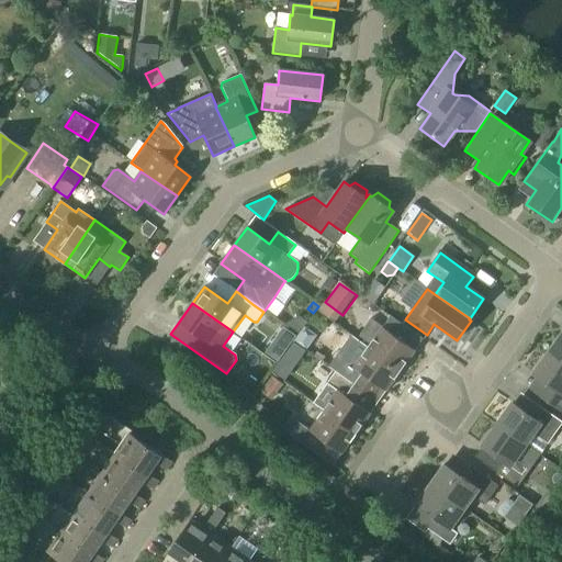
[(368,348),(401,371),(414,351),(398,339),(406,328),(390,316),(383,326),(370,317),(358,335),(371,345),(368,348)]
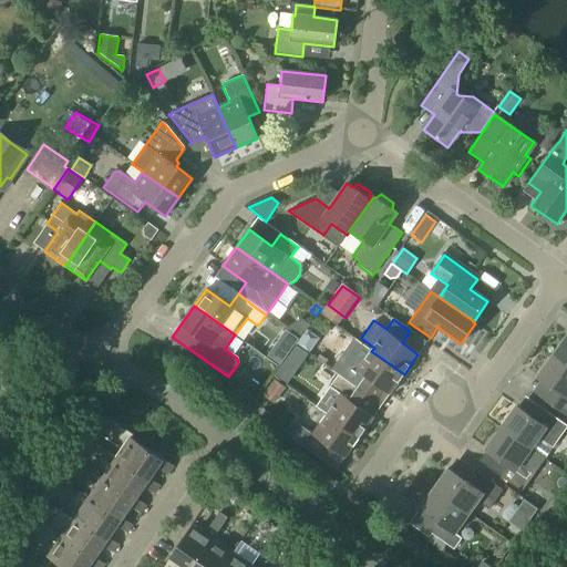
[(308,327),(300,320),(289,328),(300,336),(308,327)]
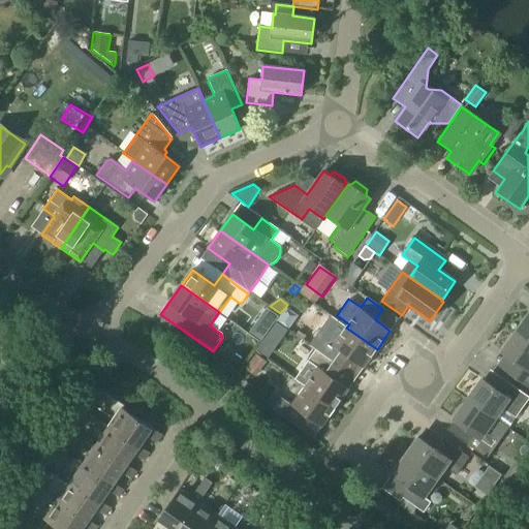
[(288,331),(299,316),(286,307),(276,321),(285,329),(288,331)]
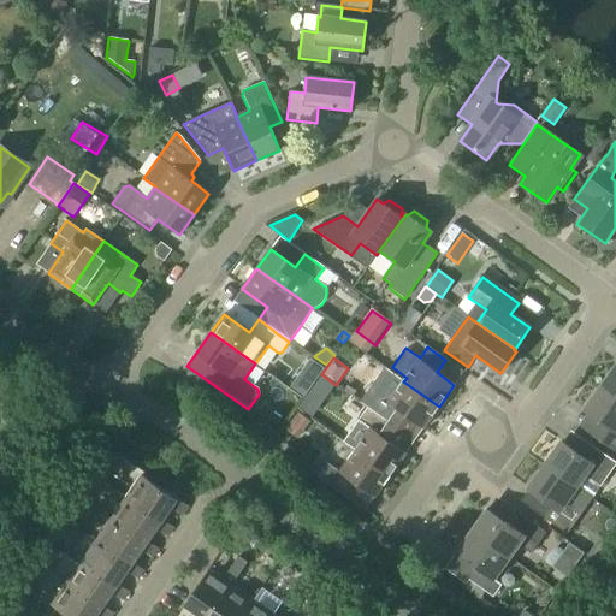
[(300,373),(314,383),(324,369),(309,360),(300,373)]
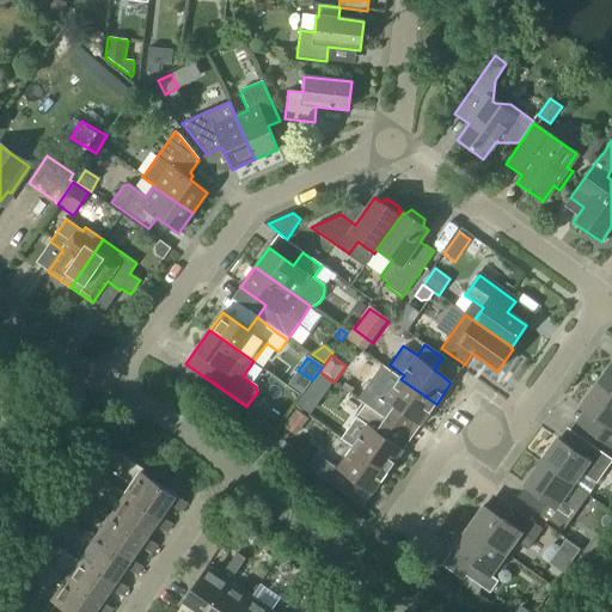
[(611,361),(595,385),(611,397),(611,361)]
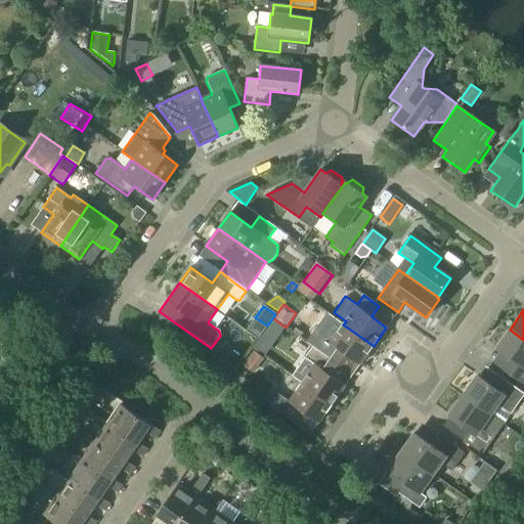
[(374,346),(343,324),(331,315),(322,328),(323,333),(333,340),(330,343),(320,337),(312,347),(346,370),(353,360),(359,365),(374,346)]
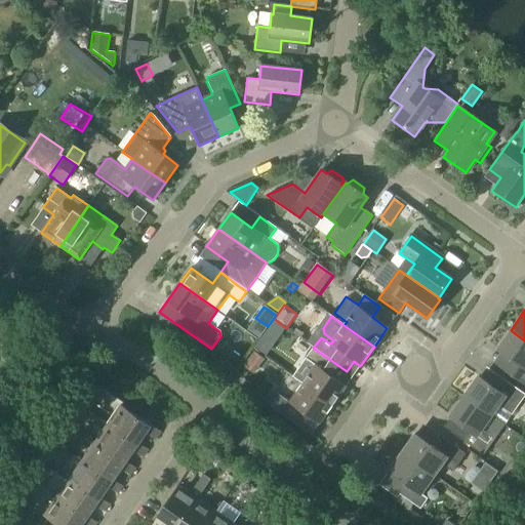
[(274,339),(283,326),(274,319),(265,332),(274,339)]
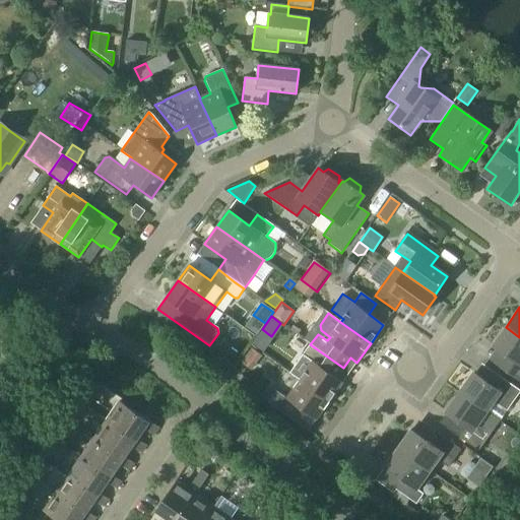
[(519,337),(506,327),(492,346),(511,361),(505,371),(519,381),(519,337)]
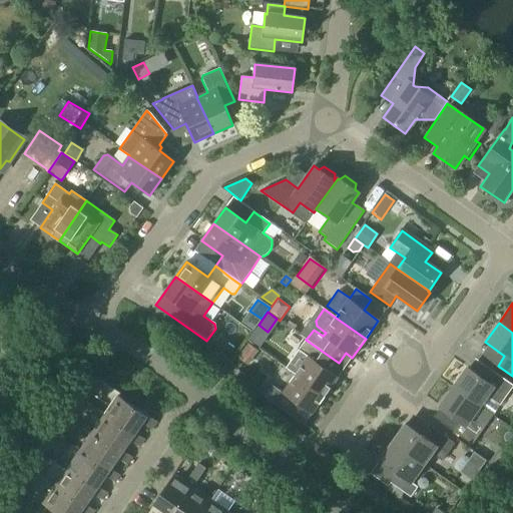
[(332,373),(339,363),(306,340),(298,351),(308,358),(296,375),(325,396),(338,378),(332,373)]
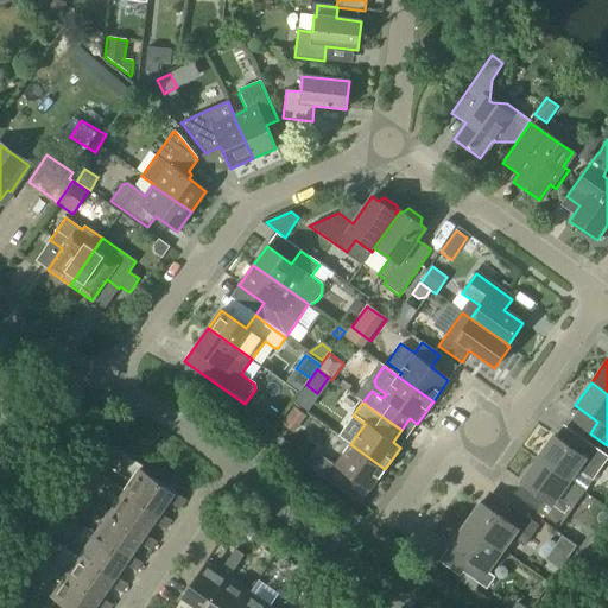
[(537,460),(568,482),(577,469),(591,481),(607,457),(584,441),(576,453),(553,436),(537,460)]
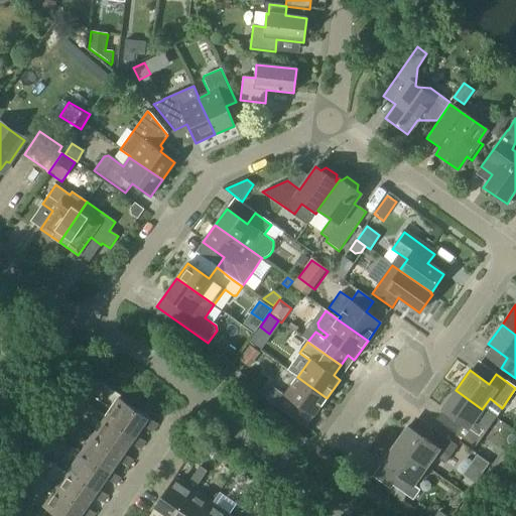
[(313,417),(327,398),(297,377),(284,395),(274,389),(266,400),(291,418),(298,407),(313,417)]
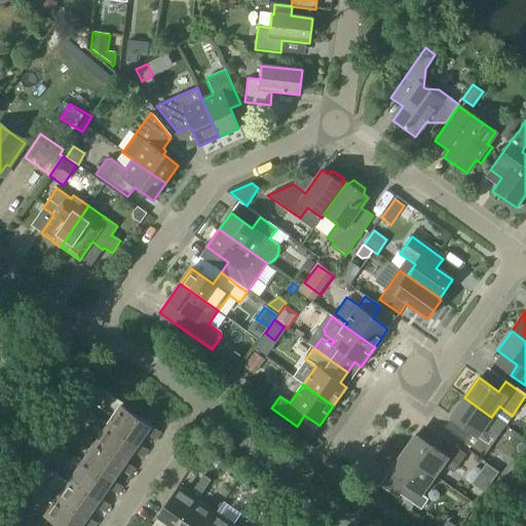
[(83,391),(81,389),(74,400),(77,401),(85,407),(92,397),(83,391)]
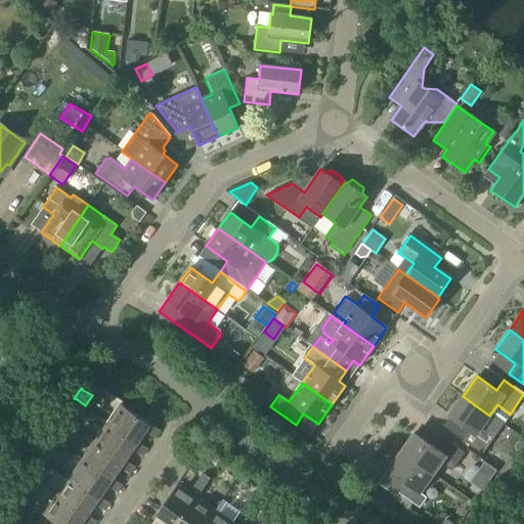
[(483,425),(489,416),(463,396),(448,417),(468,430),(462,440),(482,454),(496,435),(483,425)]
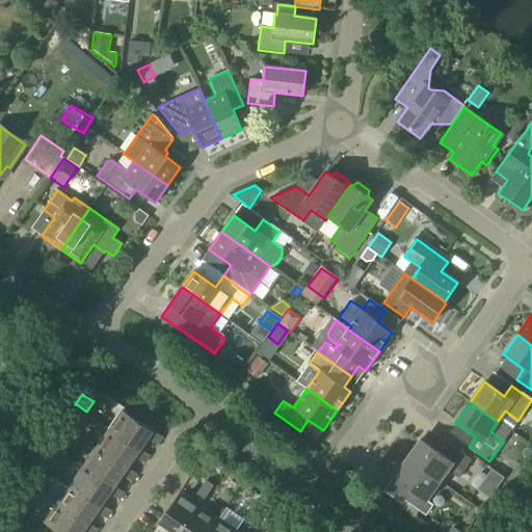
[(139,451),(140,450),(148,440),(158,446),(163,439),(153,431),(153,432),(124,411),(110,431),(139,451)]
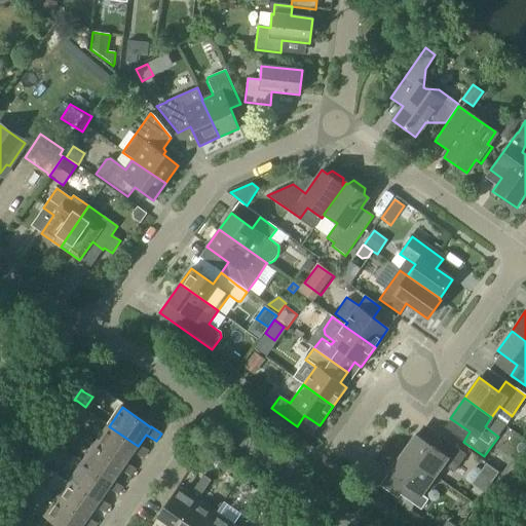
[(139,445),(138,446),(109,426),(97,445),(125,464),(126,463),(126,462),(134,452),(144,459),(149,452),(139,445)]
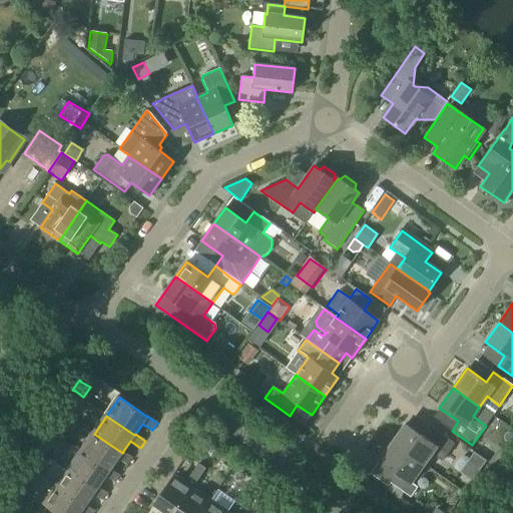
[(393,443),(424,465),(432,455),(442,462),(455,444),(428,425),(421,435),(406,424),(393,443)]
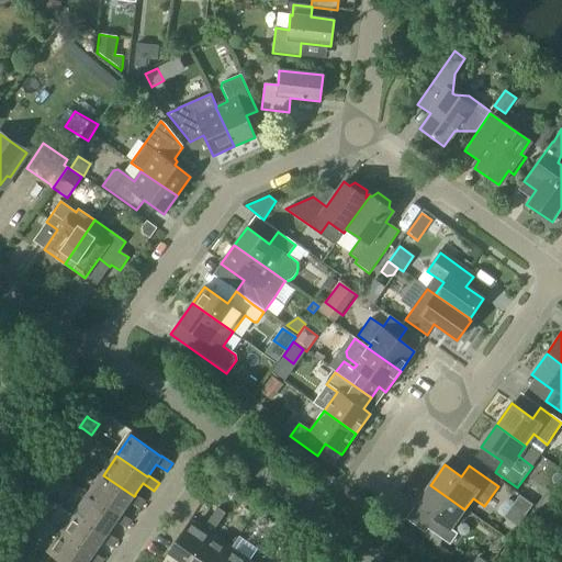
[(135,495),(134,496),(103,475),(90,495),(121,516),(122,514),(130,503),(139,510),(145,502),(135,495)]
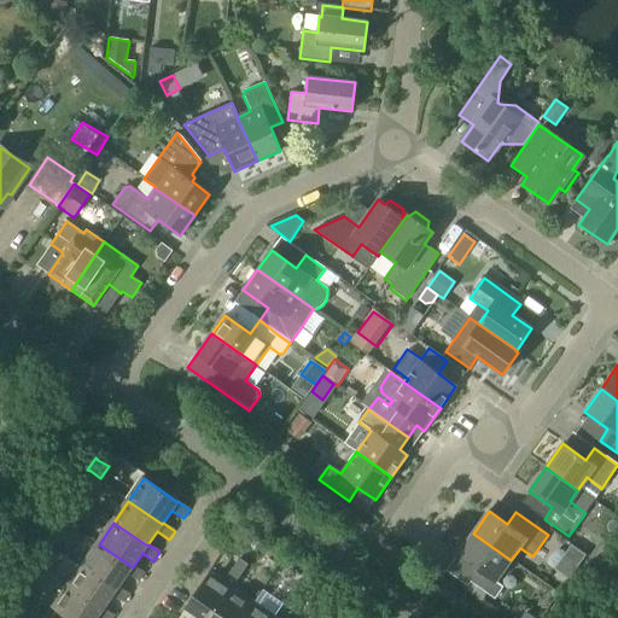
[(495,582),(511,560),(473,534),(456,555),(468,564),(460,576),(494,600),(503,588),(495,582)]
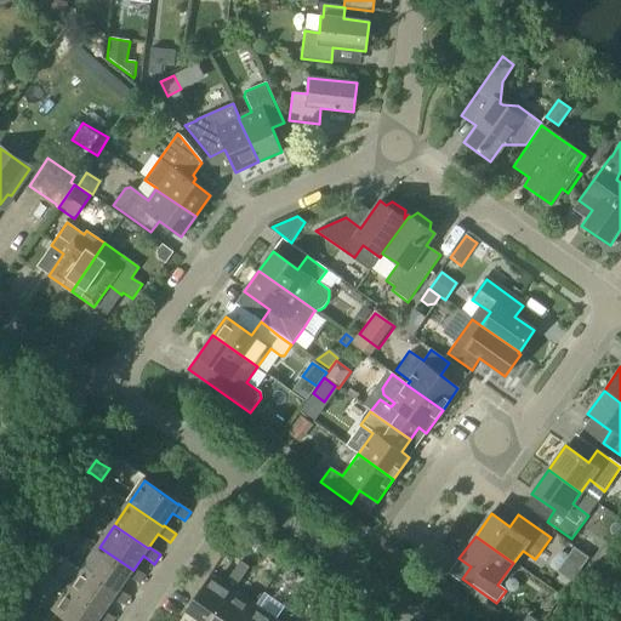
[(135,568),(134,570),(100,547),(85,567),(119,590),(127,577),(140,586),(146,576),(135,568)]
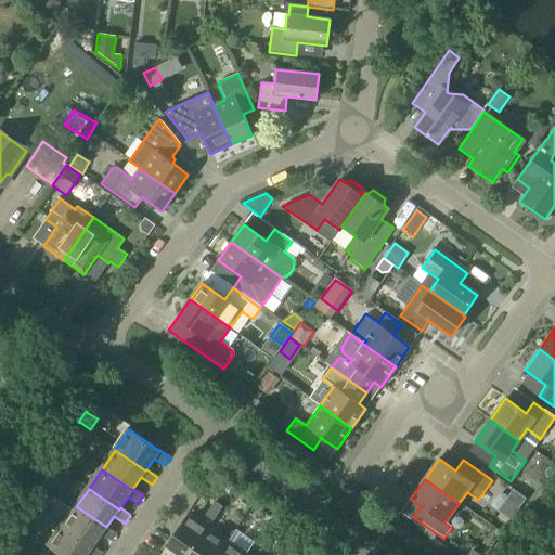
[(248,495),(239,516),(248,521),(258,501),(248,495)]
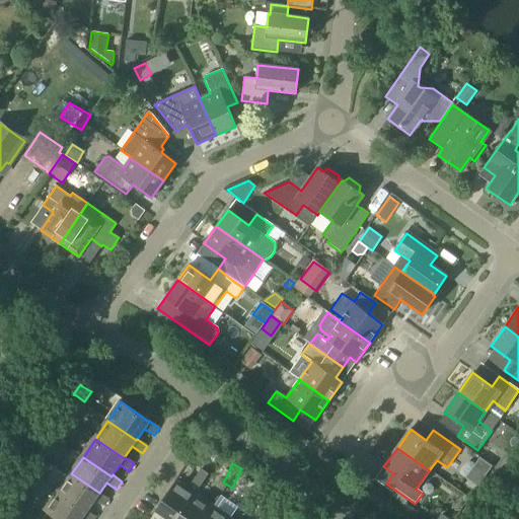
[(176,518),(195,493),(208,473),(201,468),(188,488),(175,479),(155,509),(168,518),(167,518),(176,518)]
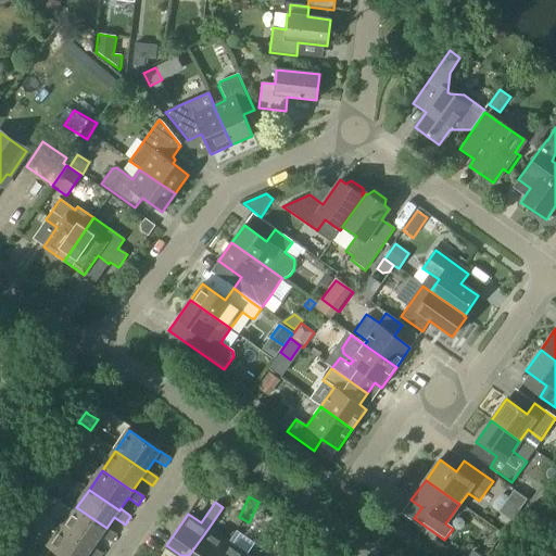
[(117,535),(106,528),(76,507),(63,527),(93,547),(101,536),(112,543),(117,535)]
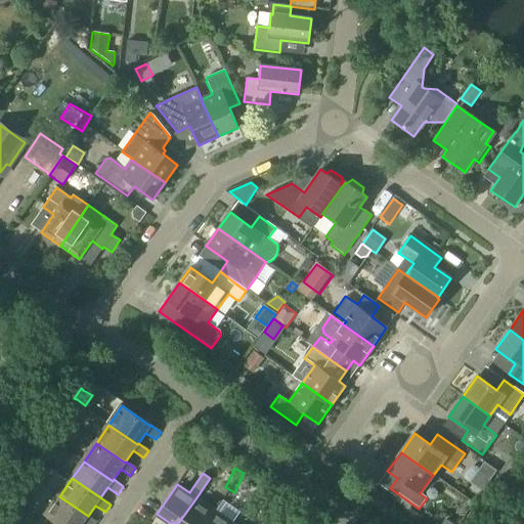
[(88,516),(59,496),(46,516),(57,523),(82,523),(83,523),(96,523),(97,522),(88,516)]
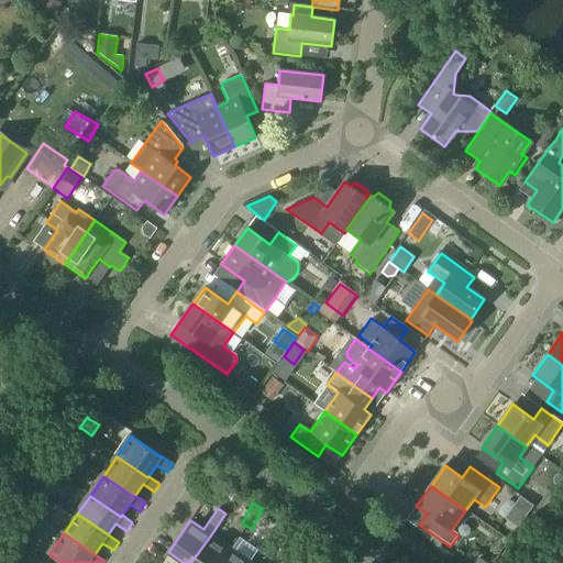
[(220,562),(231,548),(211,534),(191,562),(220,562)]
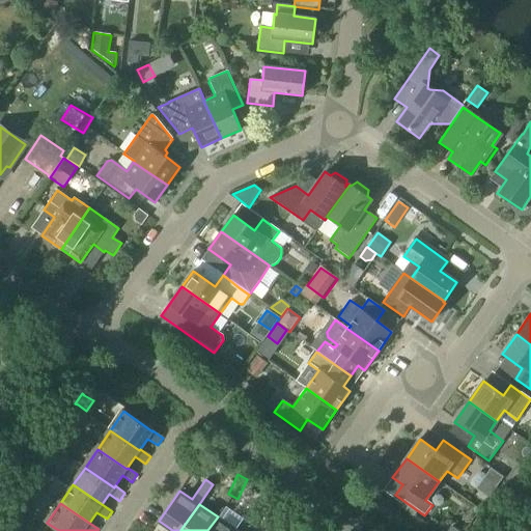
[(234,530),(235,529),(218,516),(207,530),(234,530)]
